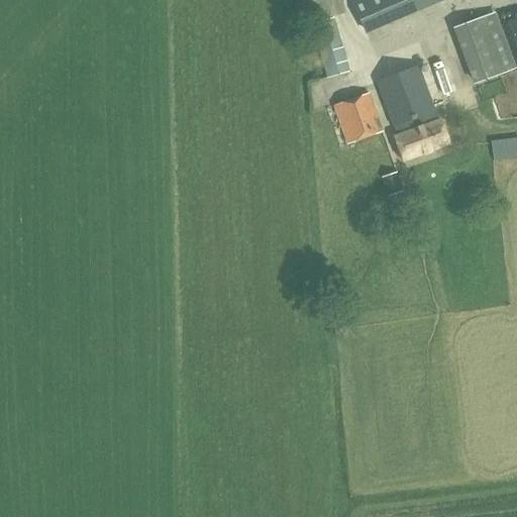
[(313,24),(328,78),(348,72),(333,18),(332,19),(326,0),(307,0),(315,24),(313,24)]
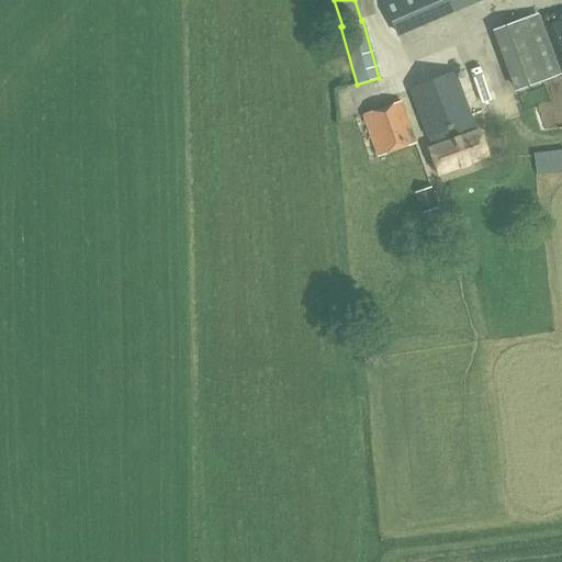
[(382,0),(396,33),(473,0),(382,0)]
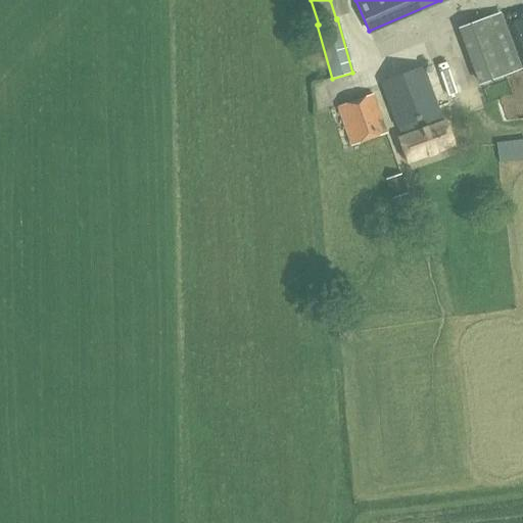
[(461,29),(482,85),(521,70),(500,14),(461,29)]
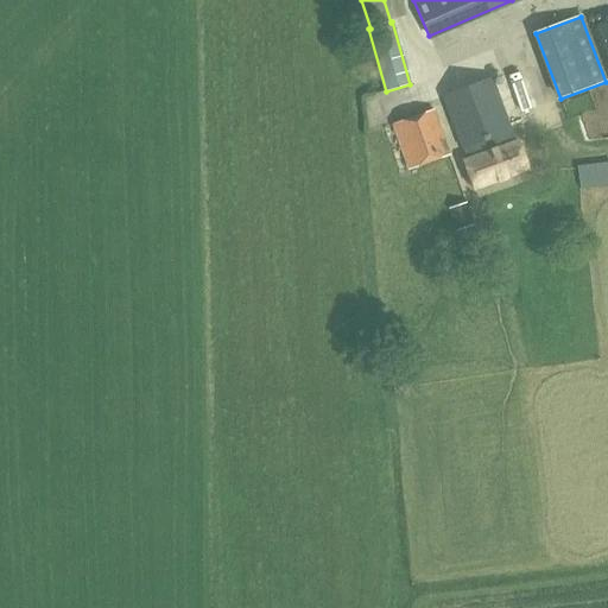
[(464,162),(475,190),(527,170),(518,143),(515,143),(492,80),(443,97),(467,160),(464,162)]
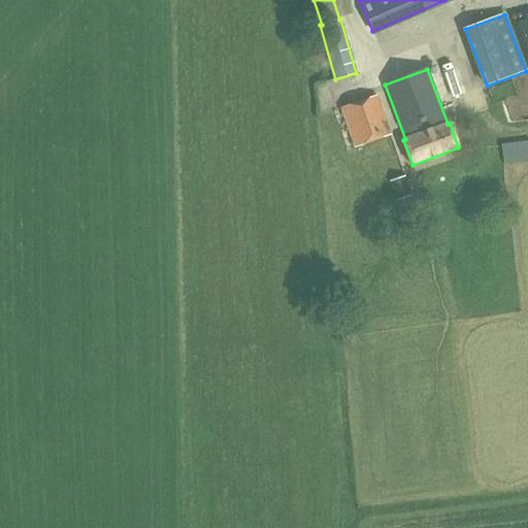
[(341,108),(356,147),(391,135),(376,96),(341,108)]
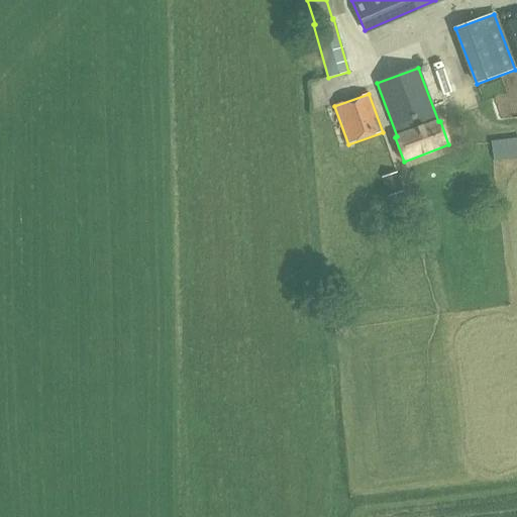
[(516,136),(491,141),(494,162),(516,159),(516,136)]
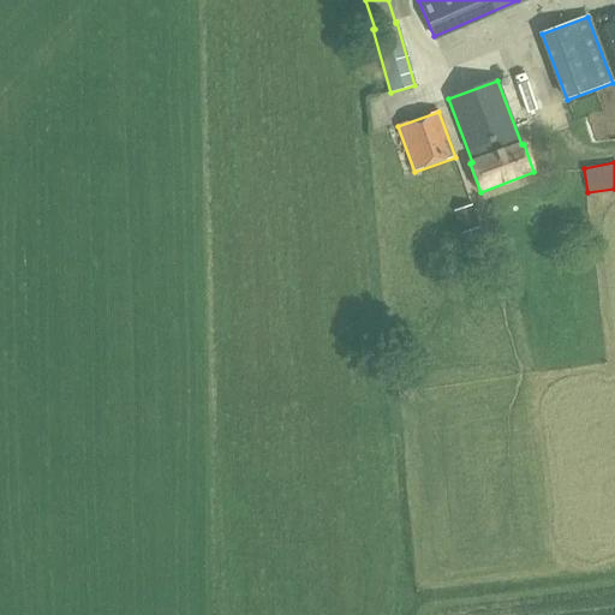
[(455,212),(463,234),(479,228),(471,206),(455,212)]
